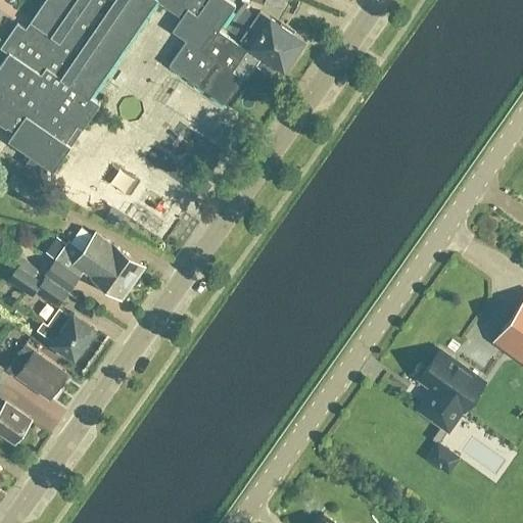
[(171,63),(199,83),(228,101),(245,76),(234,68),(248,47),(220,28),(236,3),(231,0),(45,0),(27,29),(17,24),(1,48),(9,53),(0,66),(0,124),(6,128),(7,127),(14,132),(8,141),(32,156),(26,164),(43,176),(49,168),(54,172),(99,104),(90,98),(156,0),(157,0),(182,16),(174,30),(187,39),(171,63)]
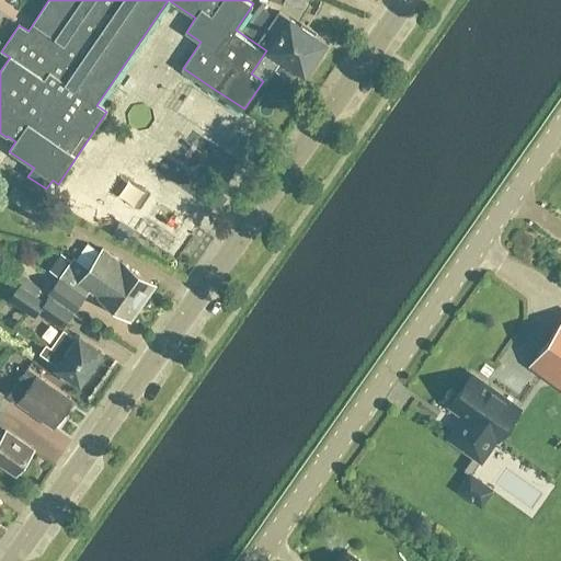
[(315,61),(324,46),(313,38),(315,35),(301,27),(300,29),(278,14),(260,44),(273,52),(268,58),(279,65),(276,70),(292,80),(298,69),(306,73),(308,69),(311,71),(316,65),(315,61)]
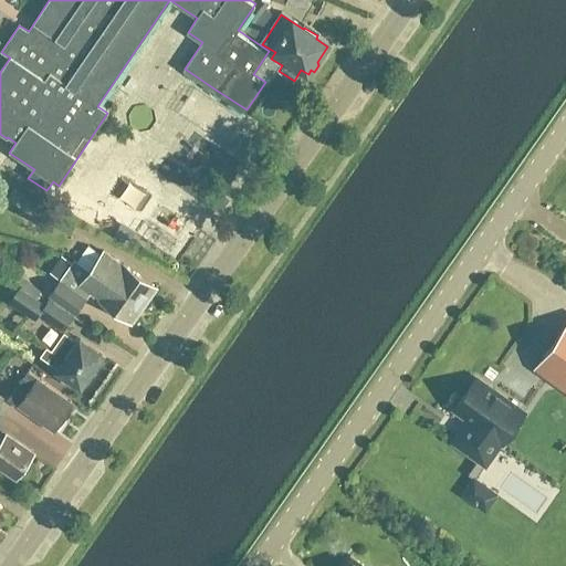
[(128,107),(108,130),(128,147),(148,125),(128,107)]
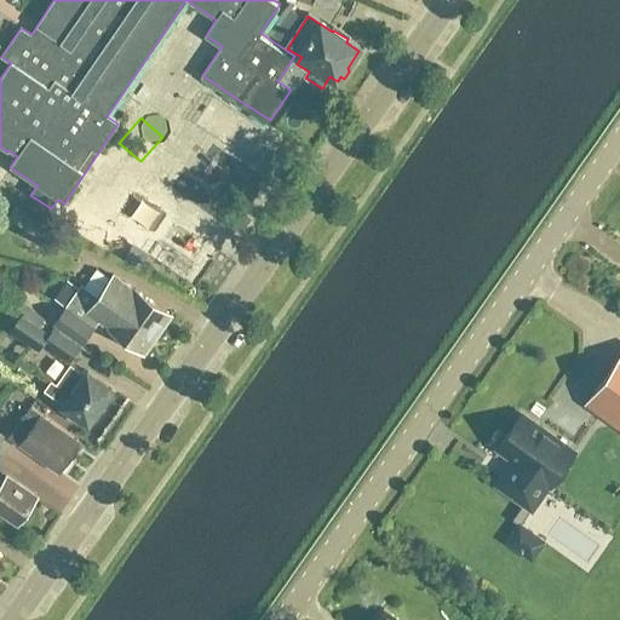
[(15,206),(3,225),(45,251),(56,231),(15,206)]
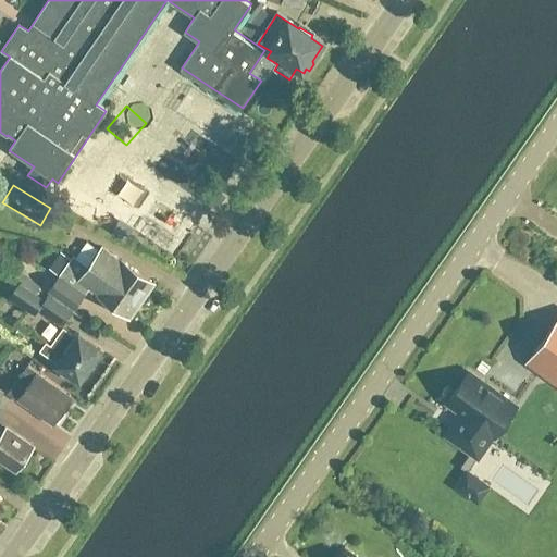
[(125,286),(145,300),(156,285),(123,262),(122,263),(103,249),(90,269),(122,291),(125,286)]
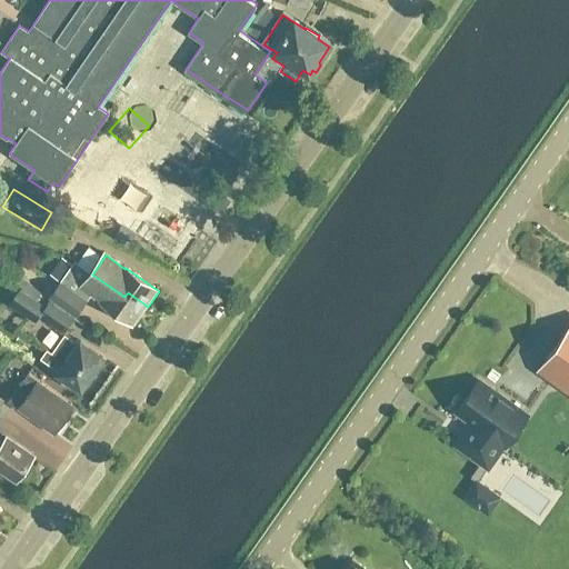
[(101,303),(132,327),(133,327),(148,307),(128,292),(125,297),(92,275),(77,263),(51,299),(77,318),(92,297),(101,302),(101,303)]
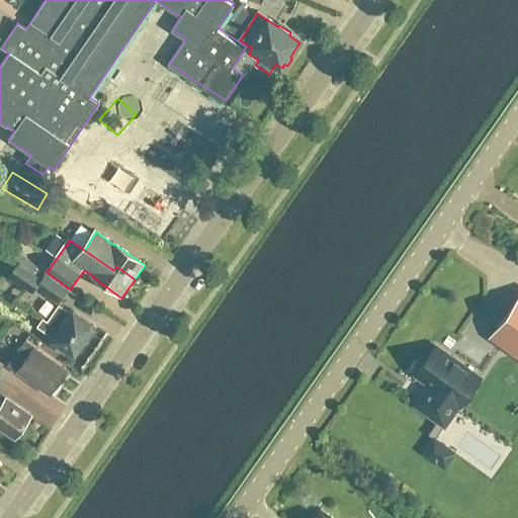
[(44,276),(41,280),(17,265),(9,278),(32,293),(34,289),(57,304),(66,290),(44,276)]
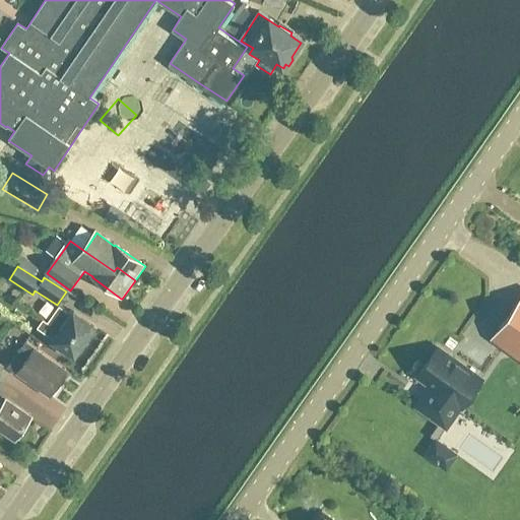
[(519,299),(492,339),(519,359),(519,299)]
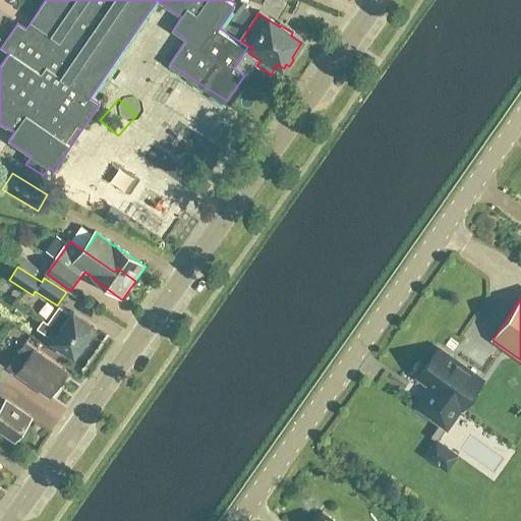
[(95,336),(95,329),(73,314),(72,316),(59,308),(48,326),(44,323),(39,331),(54,342),(54,344),(75,358),(76,355),(81,355),(95,336)]
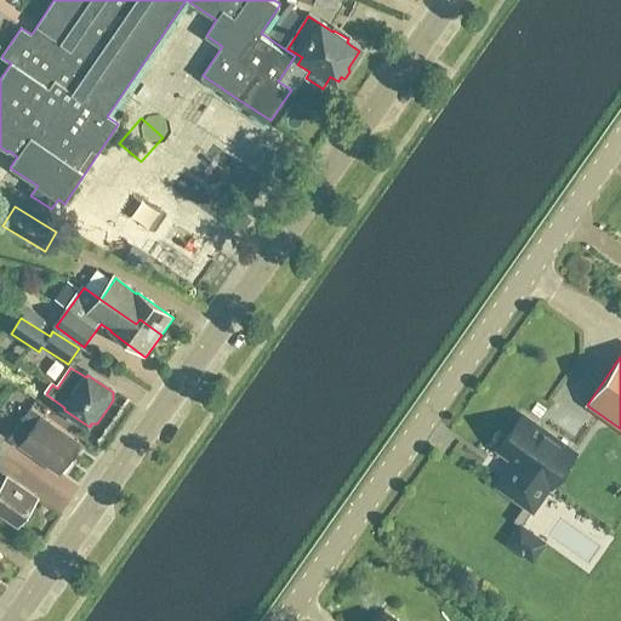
[(60,476),(81,444),(33,409),(29,414),(18,406),(21,402),(5,391),(0,397),(0,419),(6,423),(9,421),(18,428),(10,440),(60,476)]
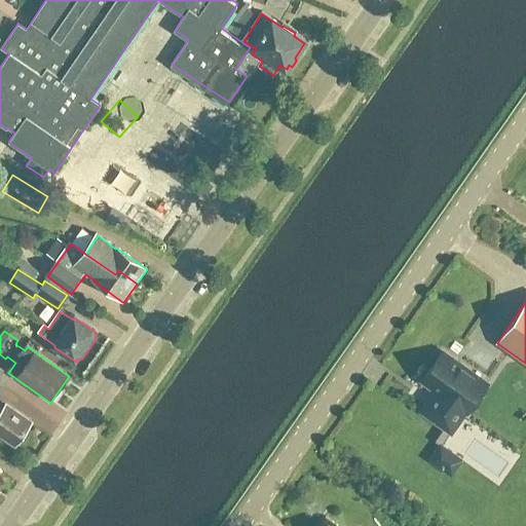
[(436,390),(460,408),(466,413),(467,413),(487,384),(443,352),(422,381),(436,390)]
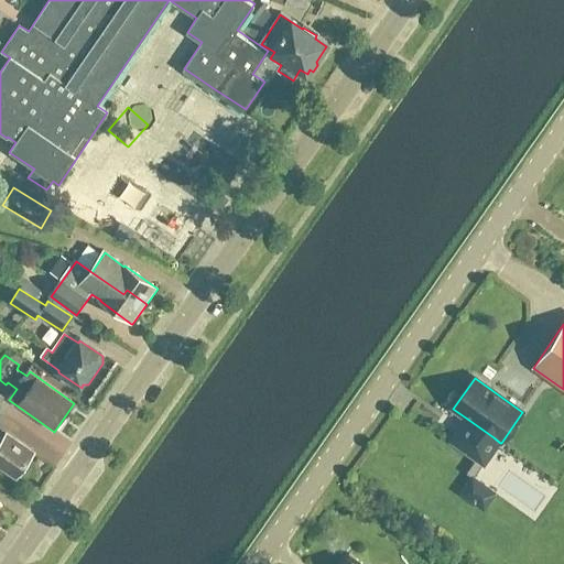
[(500,443),(494,437),(467,419),(451,442),(477,461),(485,466),(500,443)]
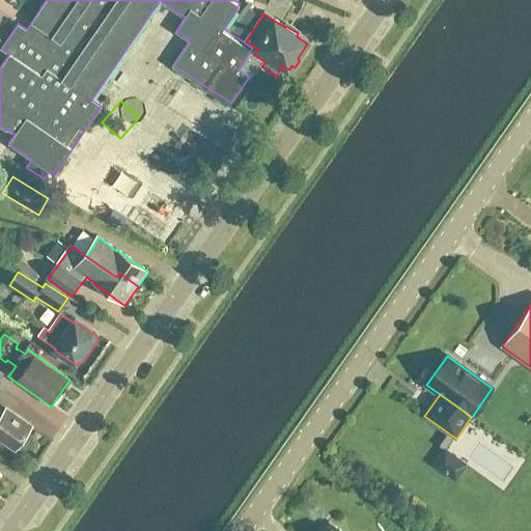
[(0,441),(16,452),(18,449),(21,451),(27,442),(24,440),(32,428),(7,411),(3,417),(0,415),(0,441)]
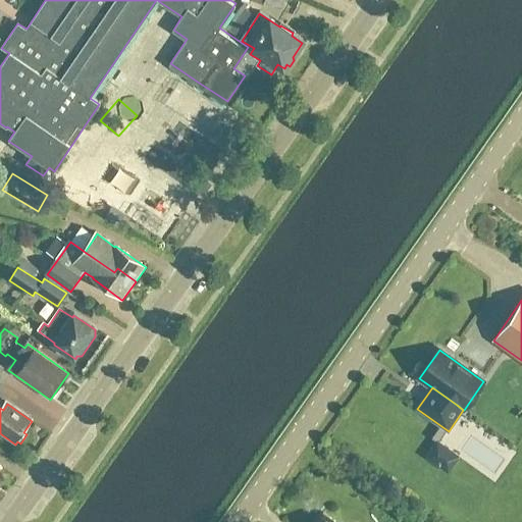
[(424,457),(448,473),(460,456),(436,439),(424,457)]
